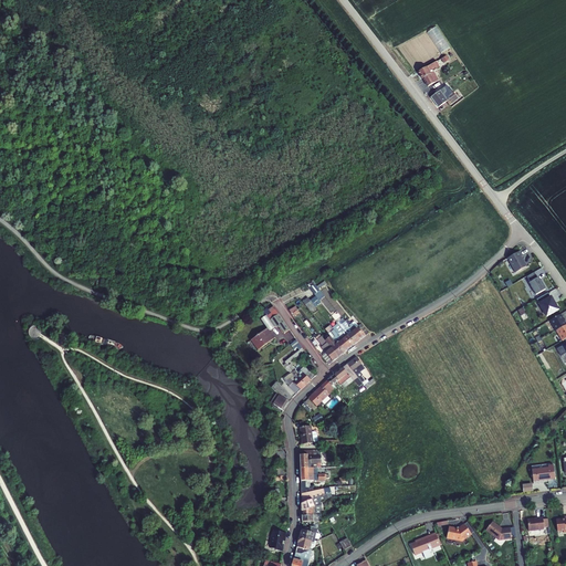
[(437,62),(418,72),(421,80),(422,79),(428,87),(438,81),(431,70),(436,67),(436,69),(439,66),(437,62)]
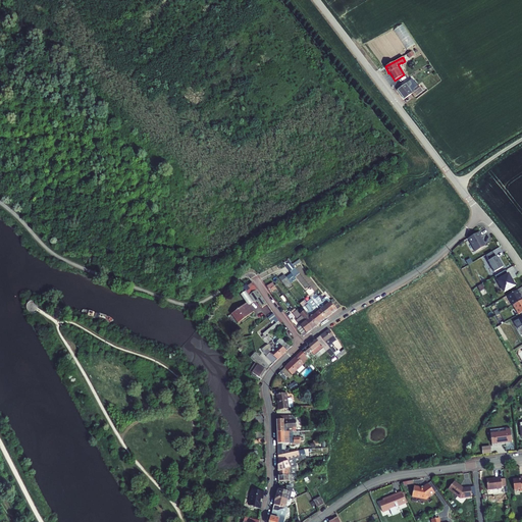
[(404,100),(412,94),(414,98),(416,96),(423,92),(417,85),(410,90),(406,84),(397,90),(404,100)]
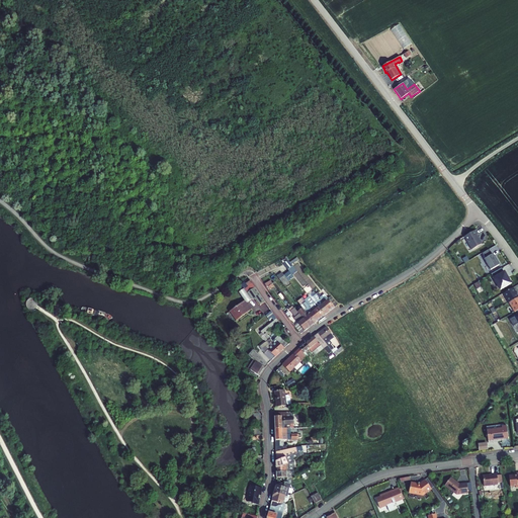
[(478,235),(476,230),(464,236),(471,249),(482,244),(477,235),(478,235)]
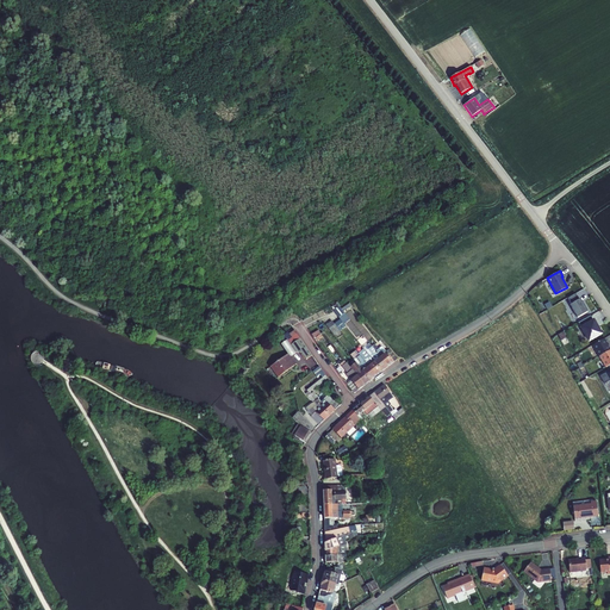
[(579,299),(576,293),(567,298),(571,304),(570,304),(578,318),(587,312),(580,299),(579,299)]
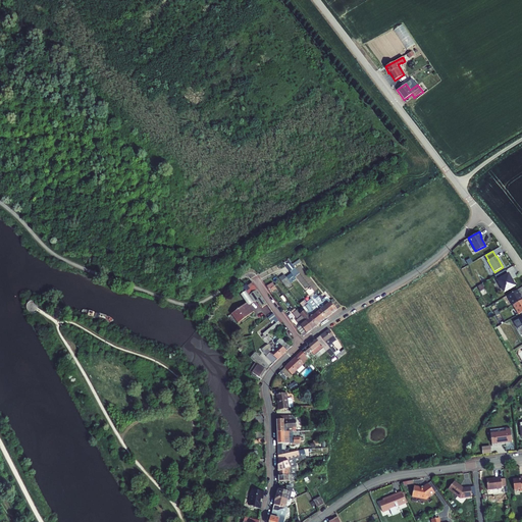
[(292,273),(293,275),(298,271),(295,267),(293,264),(286,267),(292,273)]
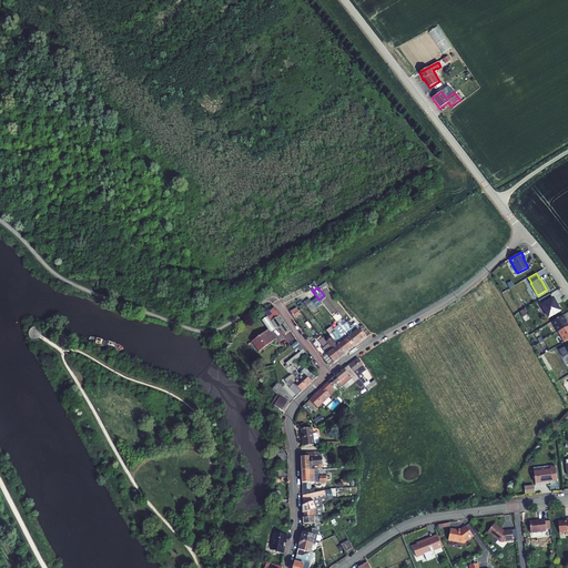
[(553,298),(550,294),(539,301),(549,317),(560,311),(553,297),(553,298)]
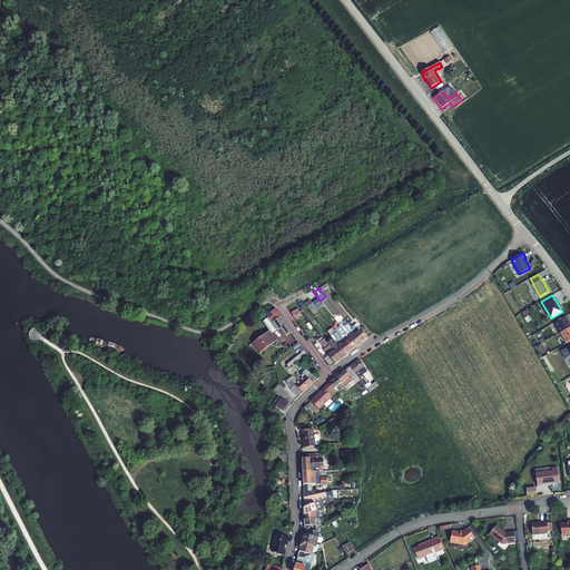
[(317,310),(323,305),(320,301),(318,298),(313,303),(315,306),(317,310)]
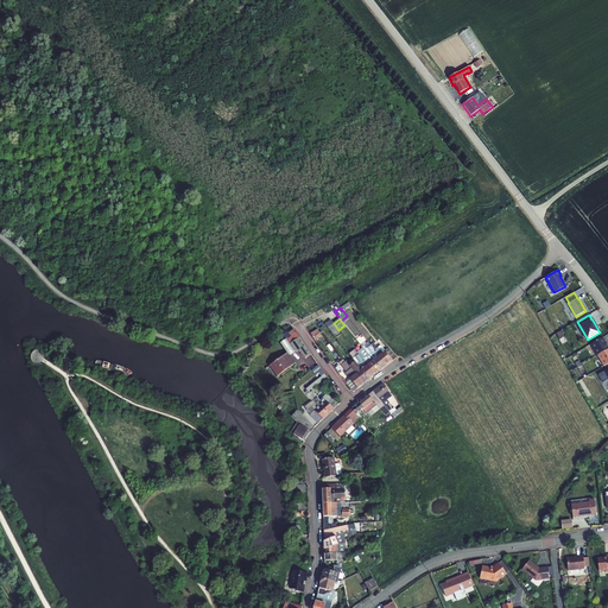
[(331,331),(333,330),(336,327),(334,323),(331,321),(325,324),(331,331)]
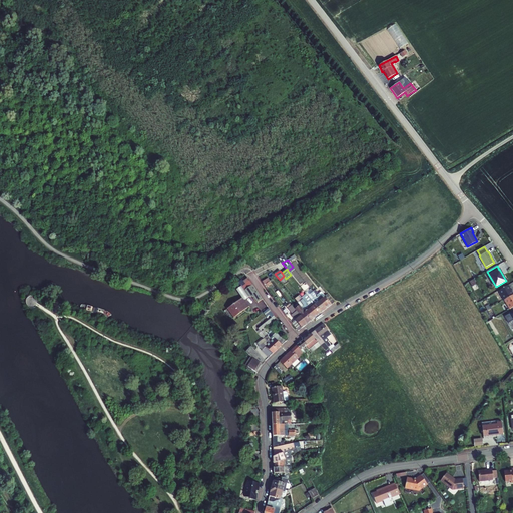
[(253,297),(258,303),(263,299),(252,285),(247,278),(241,283),(243,285),(241,287),(244,291),(248,296),(253,297)]
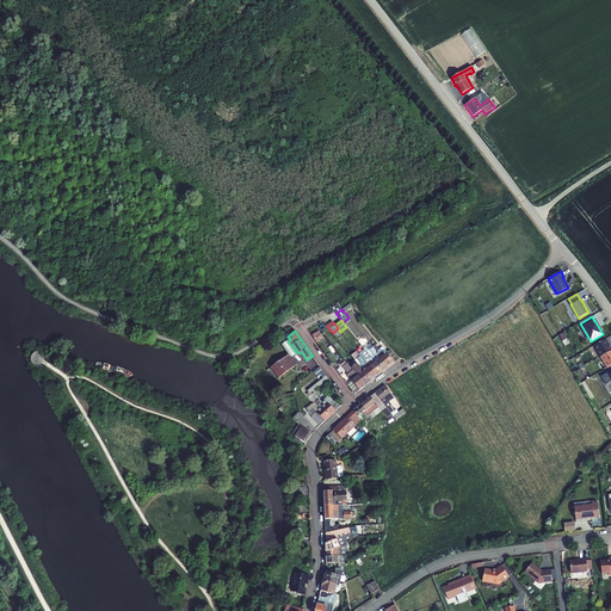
[(593,346),(600,357),(610,350),(610,345),(610,343),(608,344),(605,339),(593,346)]
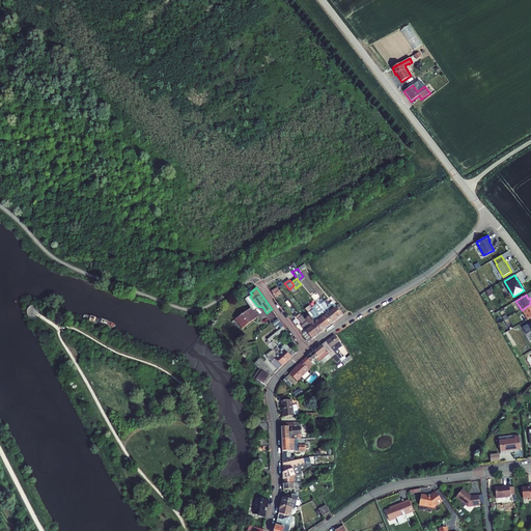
[(343,315),(346,312),(339,304),(337,305),(336,306),(332,302),(330,304),(327,300),(324,302),(338,319),(343,315)]
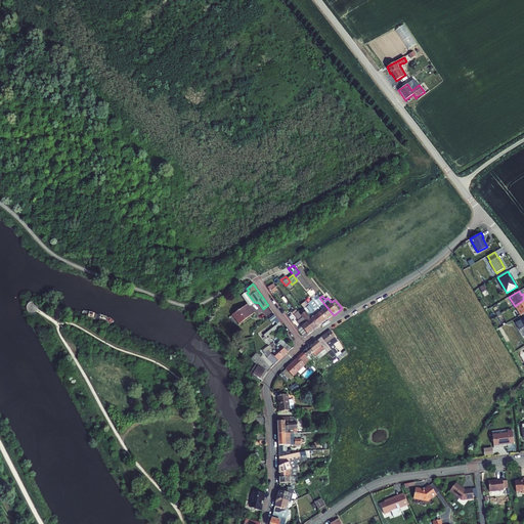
[(319,298),(319,297),(314,301),(329,318),(334,315),(319,298)]
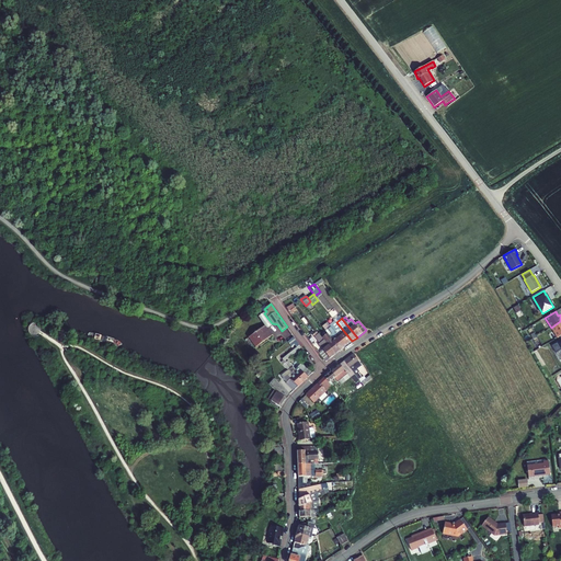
[(334,332),(346,345),(352,341),(336,322),(335,321),(331,323),(330,325),(331,327),(334,332)]
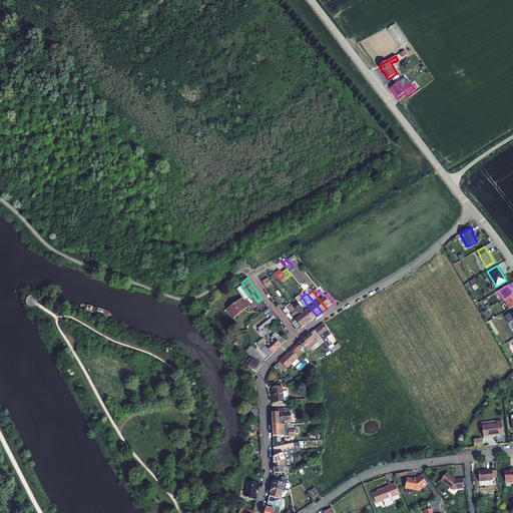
[(512,294),(504,300),(510,309),(512,307),(512,294)]
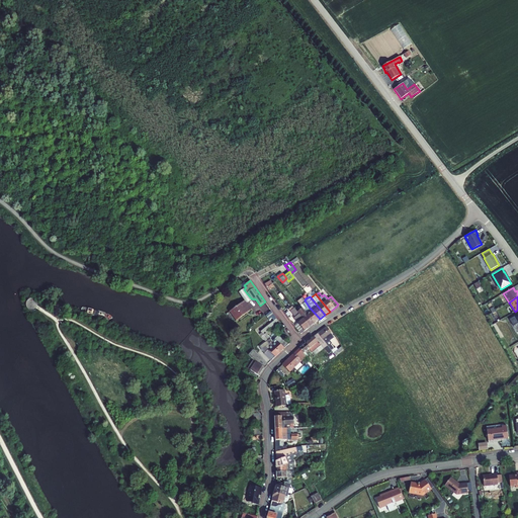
[(233,317),(237,314),(240,319),(252,310),(246,300),(230,312),(233,317)]
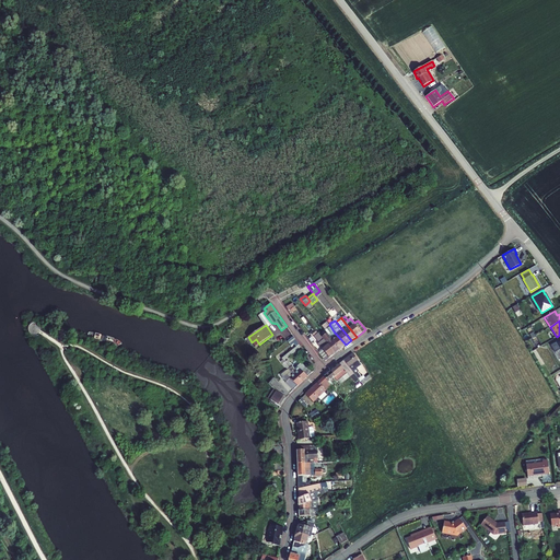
[(331,334),(329,335),(333,339),(340,349),(346,345),(334,331),(330,326),(327,328),(331,334)]
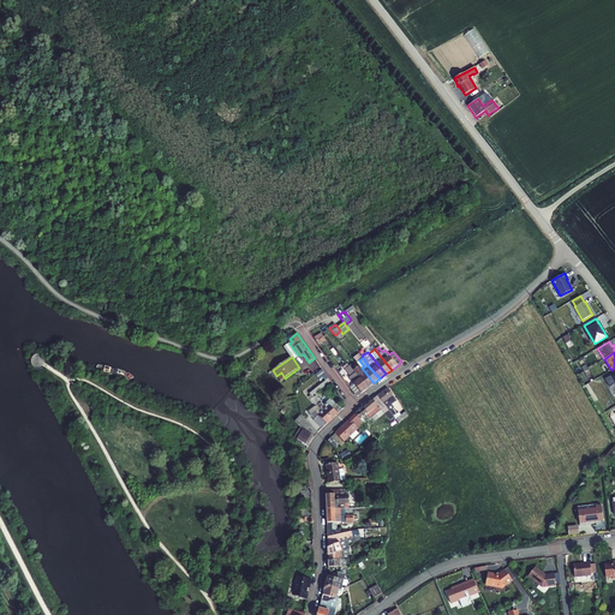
[(350,387),(357,396),(368,388),(356,372),(353,371),(350,365),(345,370),(351,376),(350,377),(353,383),(350,387)]
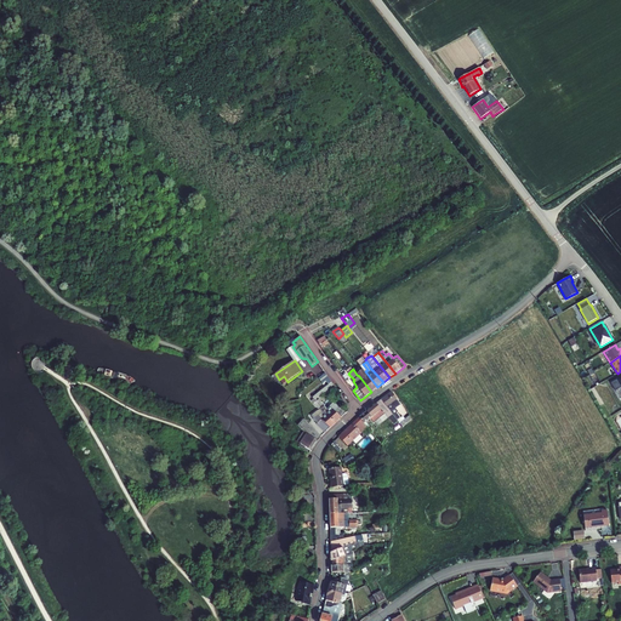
[(319,379),(323,383),(325,381),(329,385),(331,382),(325,372),(319,379)]
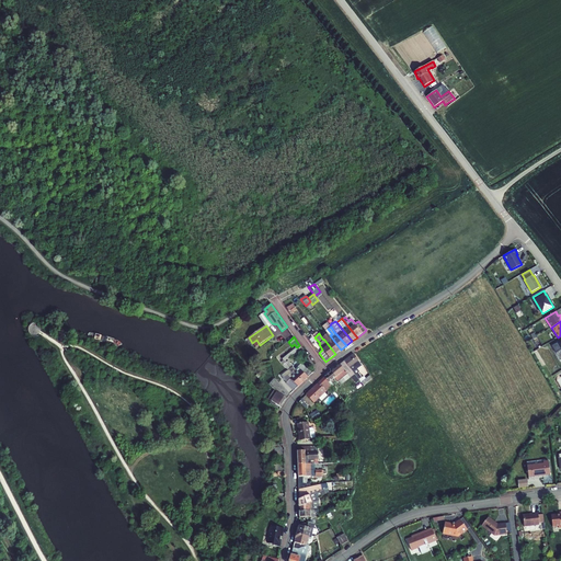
[(335,354),(341,350),(333,340),(331,342),(328,338),(324,340),(335,354)]
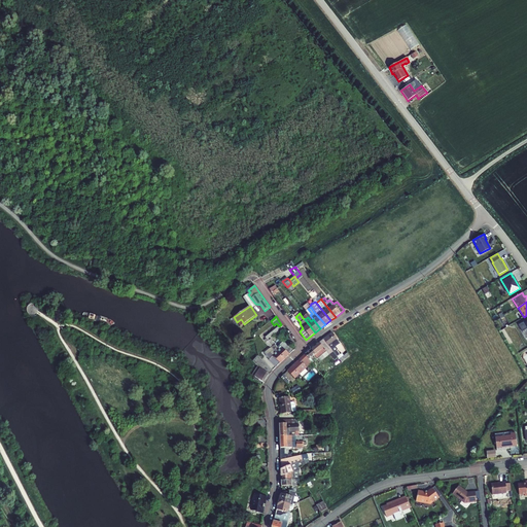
[(267,339),(267,340),(268,339),(283,326),(281,324),(279,326),(265,337),(267,339)]
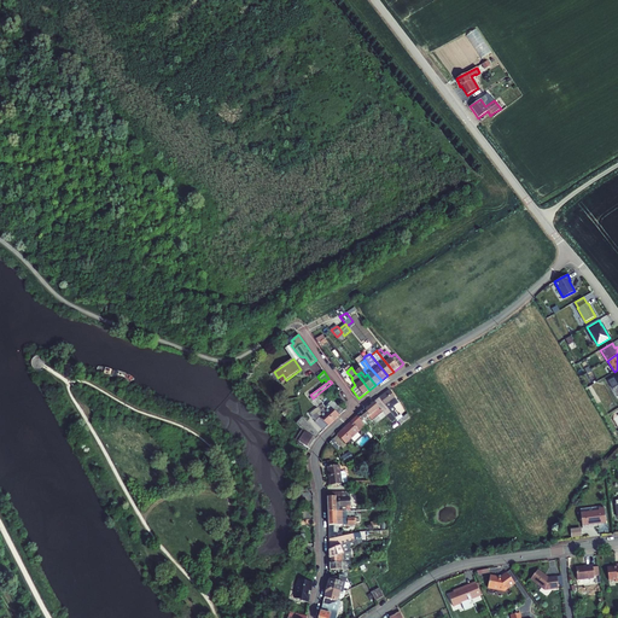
[(397,410),(395,407),(400,403),(390,390),(379,397),(390,412),(396,419),(398,421),(401,425),(409,418),(407,414),(401,419),(398,417),(395,412),(397,410)]
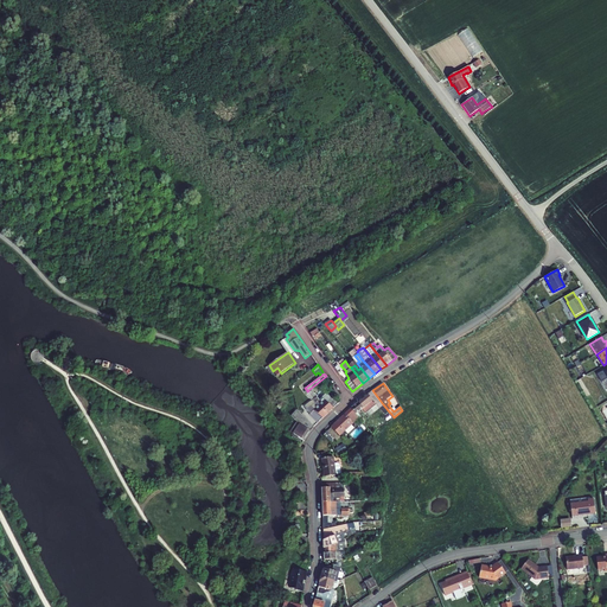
[(311,391),(308,393),(317,402),(328,413),(338,403),(326,393),(319,400),(312,390),(311,391)]
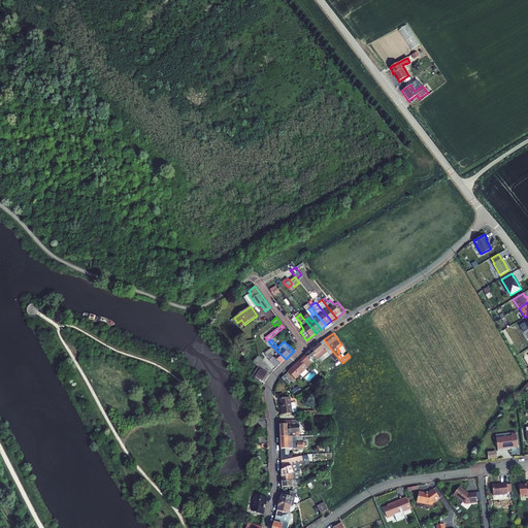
[(309,360),(315,356),(319,360),(327,353),(330,355),(333,352),(324,339),(320,343),(305,355),(309,360)]
